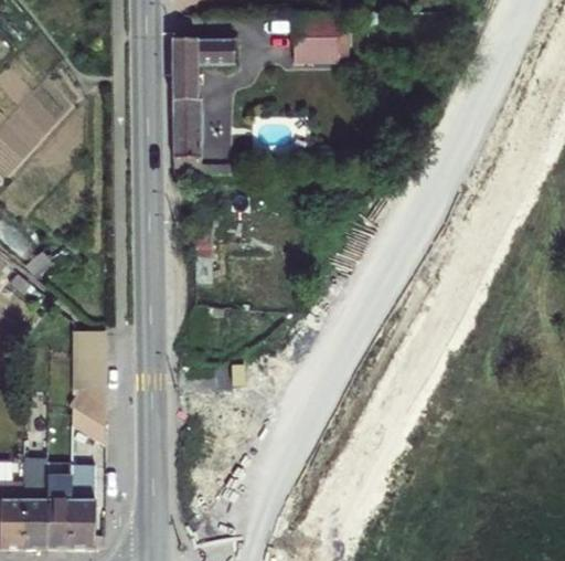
[(338,12),(294,12),(294,60),(338,60),(338,12)]
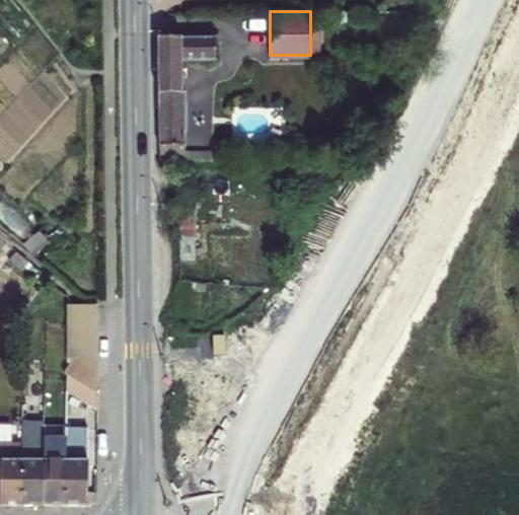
[(158,35),(158,61),(182,60),(218,60),(217,33),(158,35)]
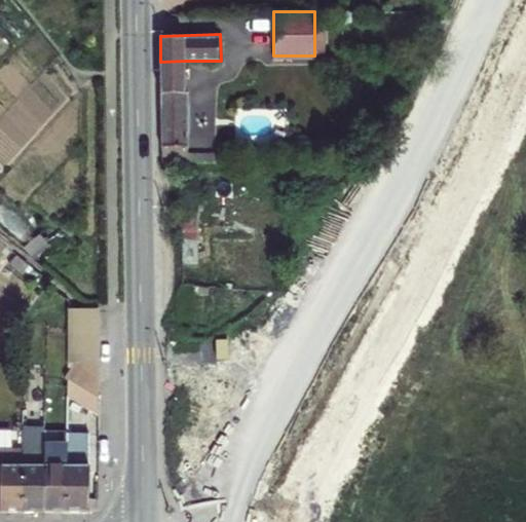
[(184,91),(185,61),(160,62),(160,90),(184,91)]
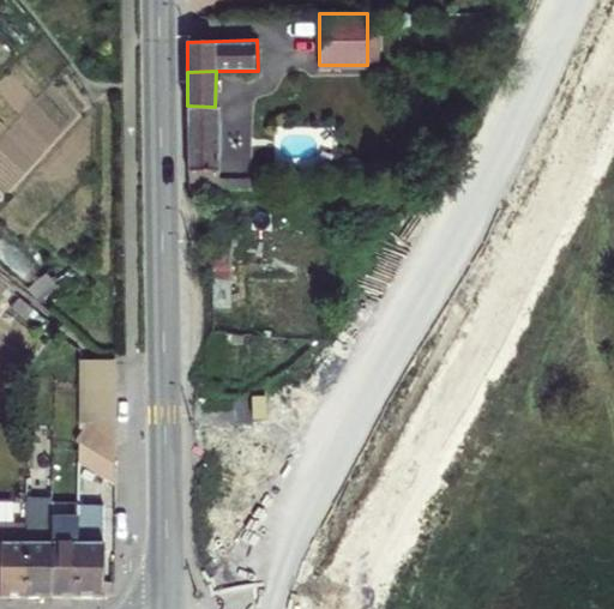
[(218,170),(218,107),(215,107),(187,106),(187,169),(218,170)]
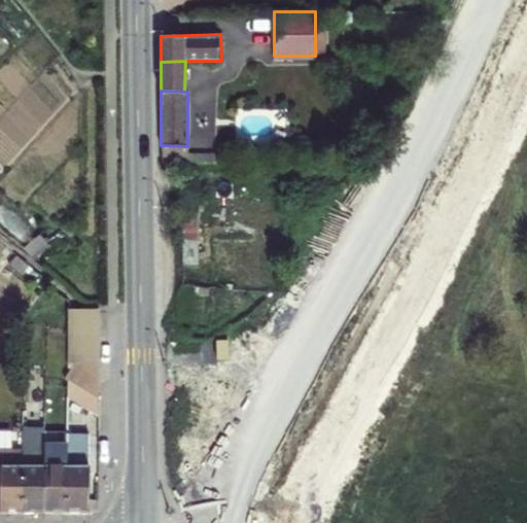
[(161,145),(161,161),(188,161),(187,146),(161,145)]
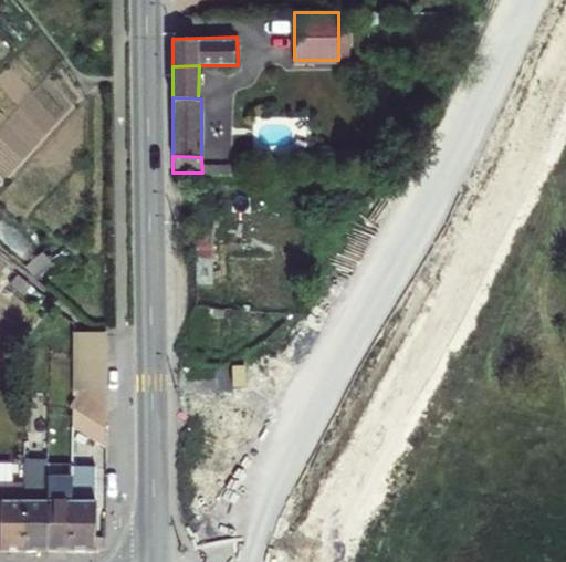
[(69,333),(69,355),(97,354),(97,332),(69,333)]
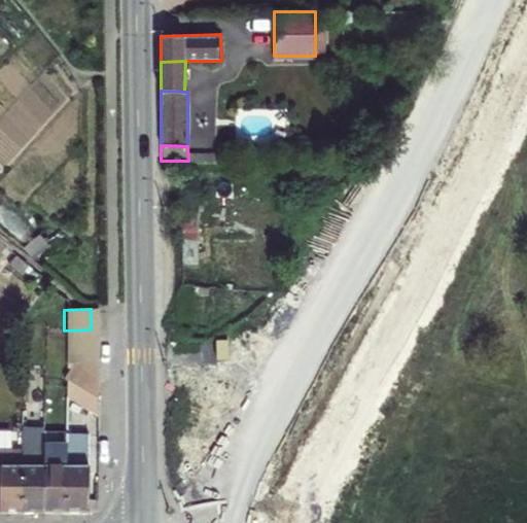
[(91,329),(64,330),(65,344),(66,342),(68,343),(92,361),(91,329)]
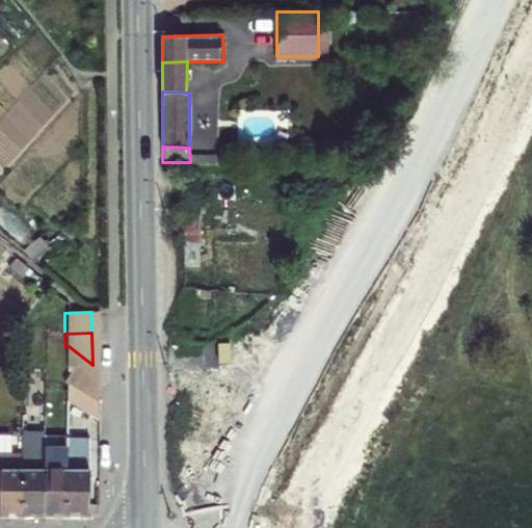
[(67,380),(94,397),(92,365),(69,346),(67,345),(65,347),(51,370),(67,380)]
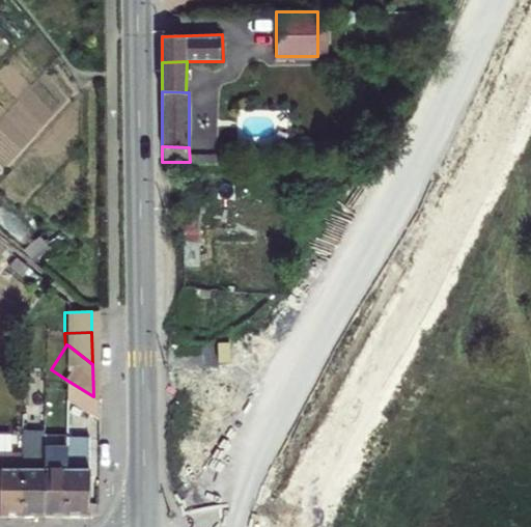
[(65,400),(93,417),(93,396),(66,380),(65,400)]
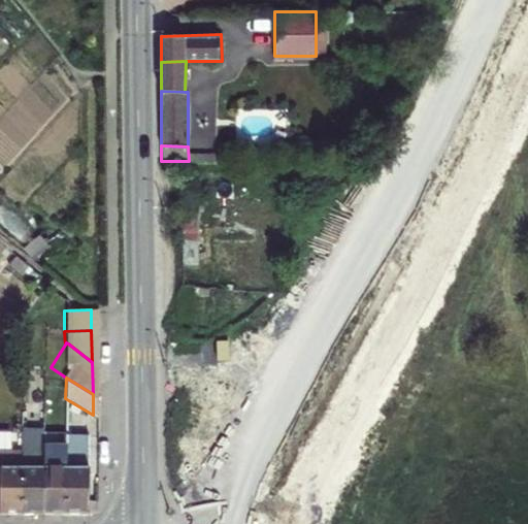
[(64,450),(63,512),(86,512),(86,497),(88,433),(64,432),(64,448),(64,450)]
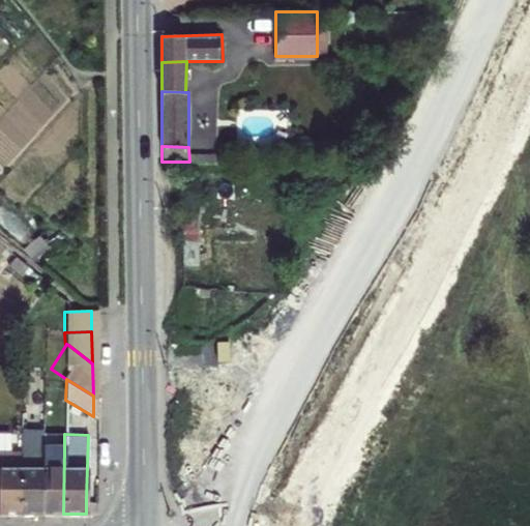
[(20,514),(41,514),(42,468),(42,451),(42,448),(20,448),(20,450),(20,514)]
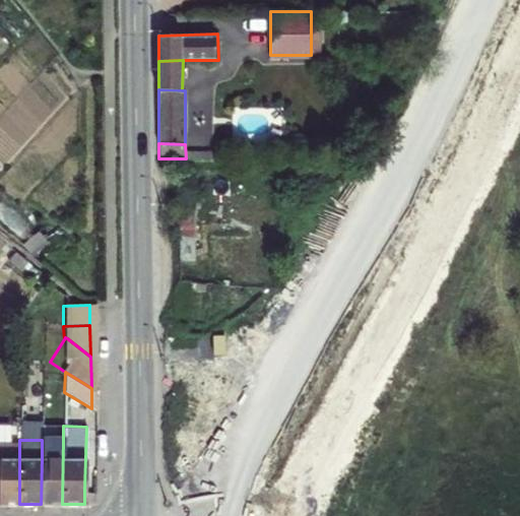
[(0,504),(19,504),(19,442),(0,442),(0,504)]
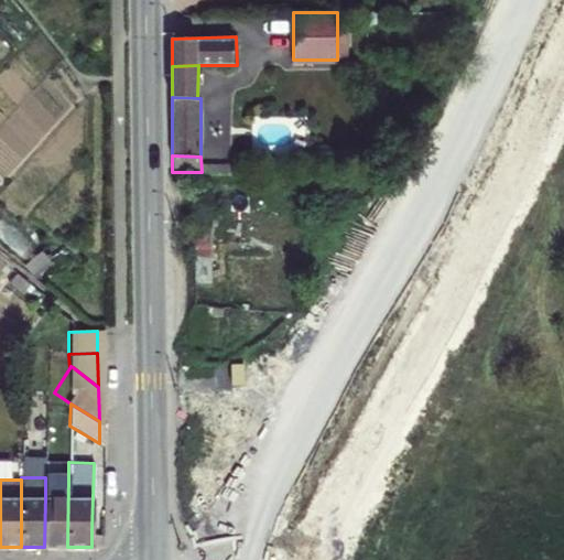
[(45,498),(44,547),(67,547),(68,481),(45,481),(45,498)]
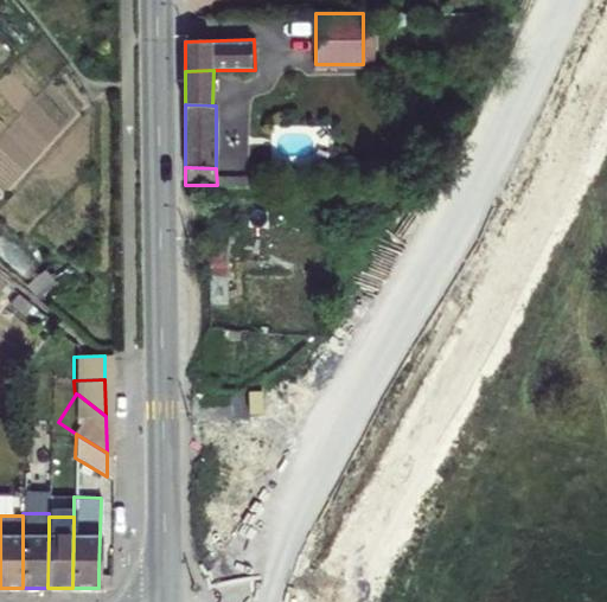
[(98,571),(98,588),(109,584),(109,572),(98,571)]
